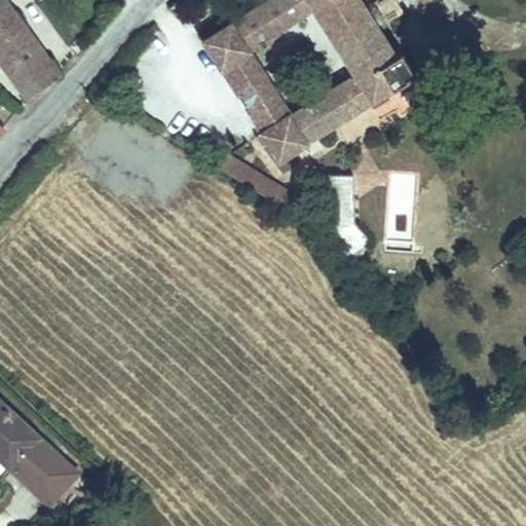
[(10,0),(0,0),(0,59),(30,100),(65,73),(10,0)]
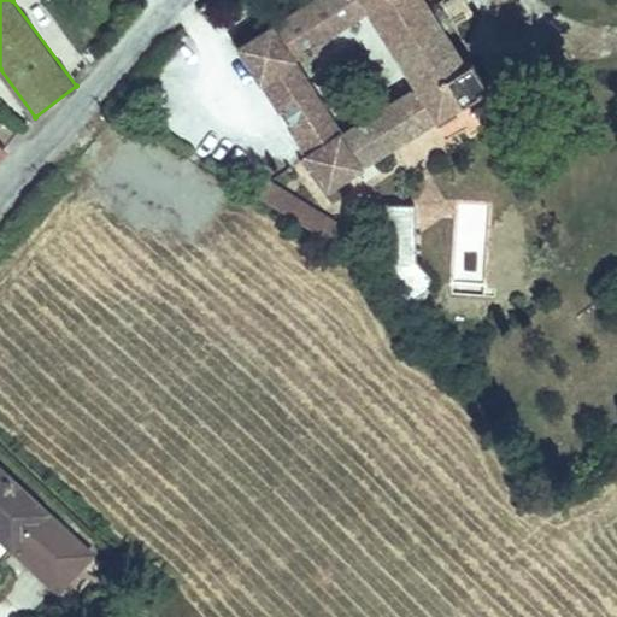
[(316,0),(239,50),(258,80),(260,78),(289,60),(368,11),(417,87),(339,136),(310,156),(307,157),(327,188),(486,86),(469,59),(462,63),(422,0),(316,0)]
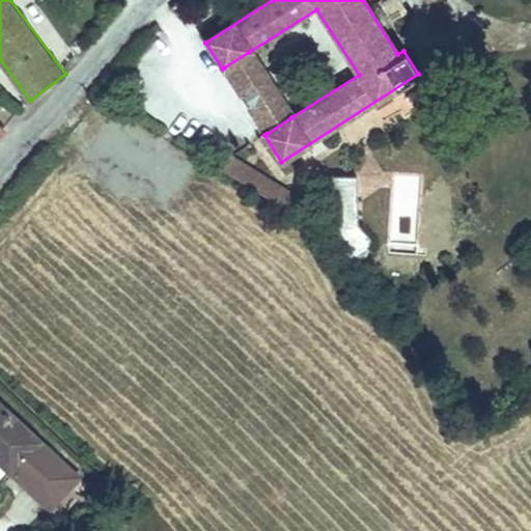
[(224,67),(241,94),(267,78),(249,52),(224,67)]
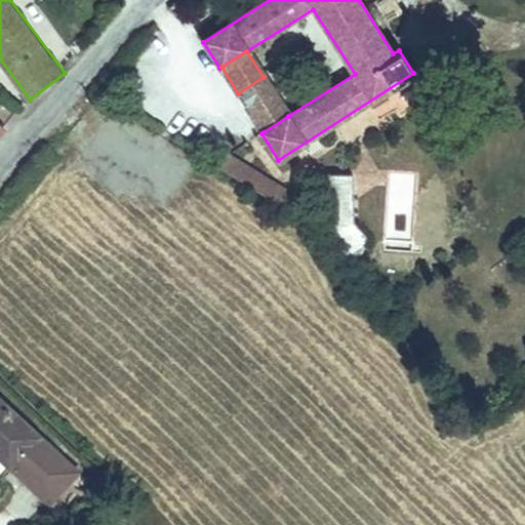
[(238,93),(247,107),(272,91),(264,77),(238,93)]
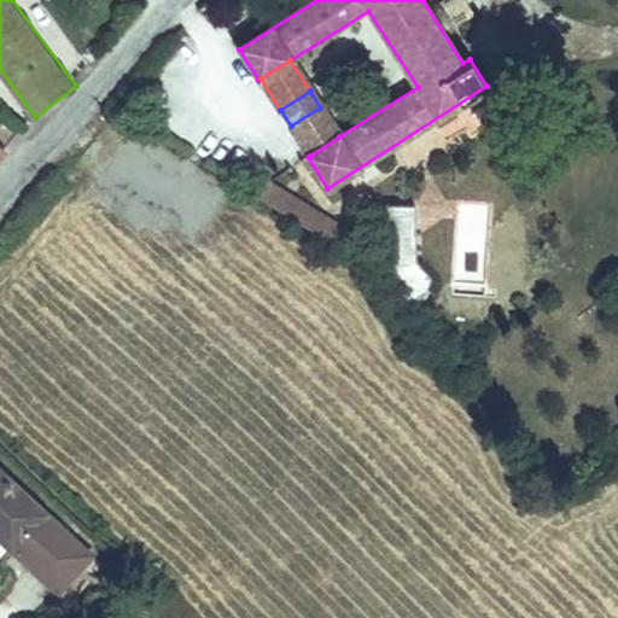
[(291,126),(310,156),(339,136),(320,108),(291,126)]
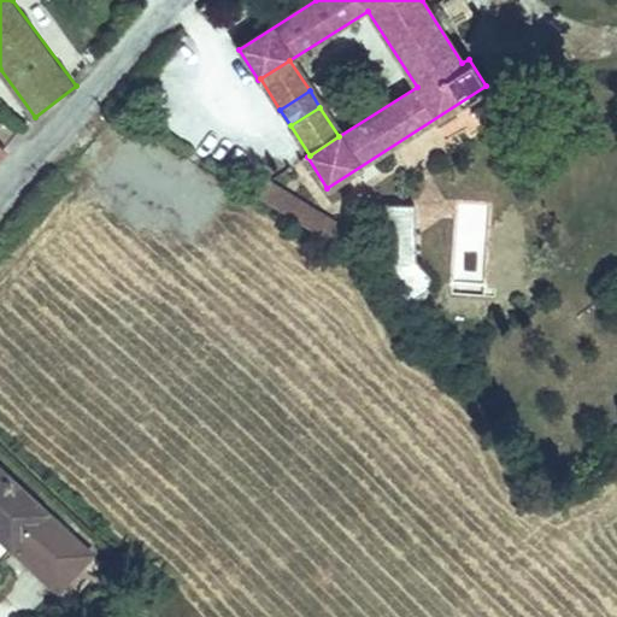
[(271,182),(256,193),(331,240),(348,229),(271,182)]
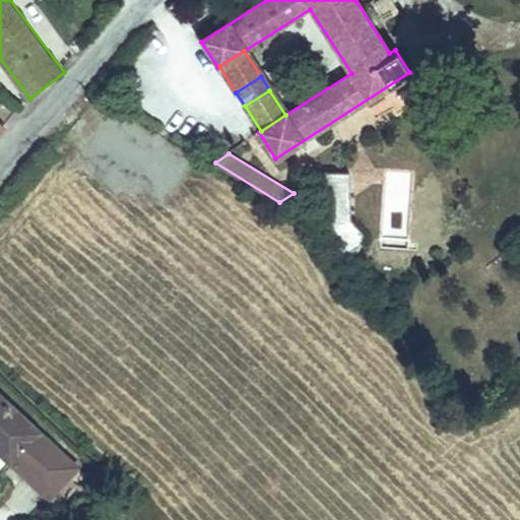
[(326,223),(349,254),(366,239),(350,221),(349,175),(325,175),(326,223)]
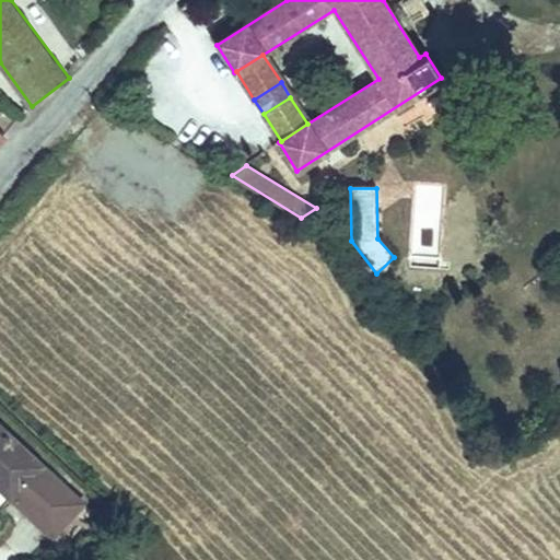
[(0,488),(56,539),(91,502),(0,418),(0,488)]
